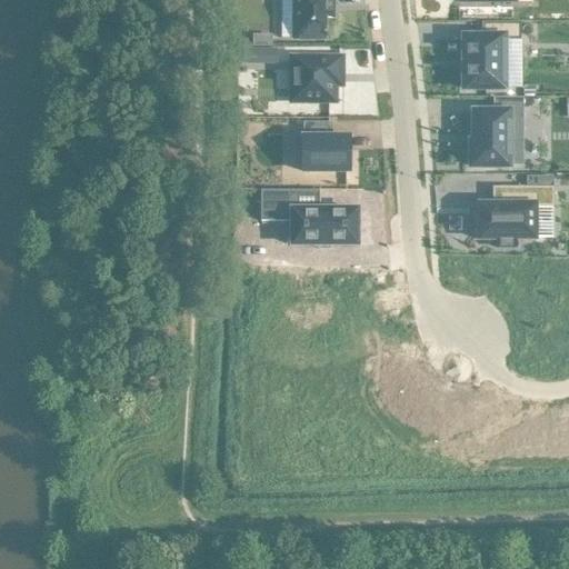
[(295,0),(295,39),(326,39),(326,19),(332,19),(332,0),(295,0)]
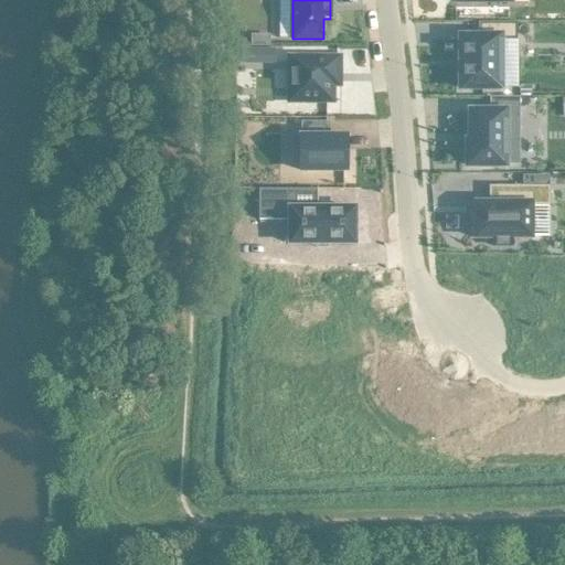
[(461,39),(461,89),(501,88),(501,40),(516,40),(516,24),(480,24),(480,39),(461,39)]
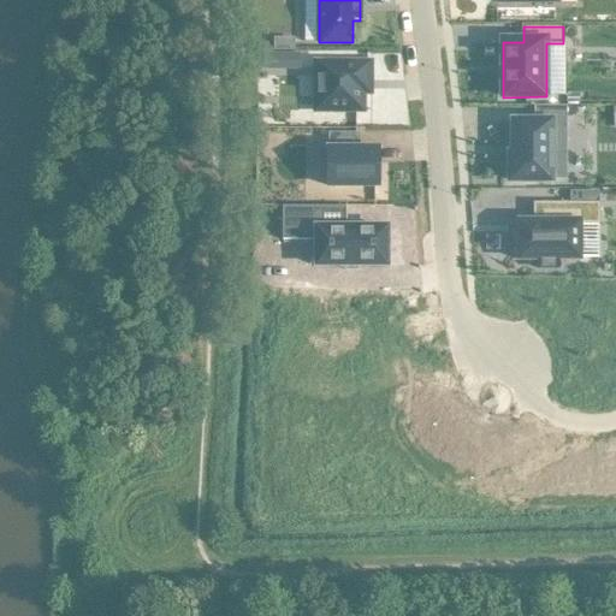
[(264,53),(264,71),(273,71),(280,71),(280,53),(272,53),(264,53)]
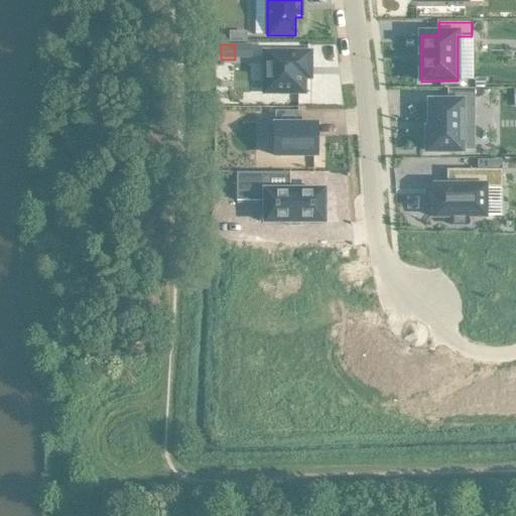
[(265,52),(265,93),(304,93),(304,79),(310,79),(310,52),(265,52)]
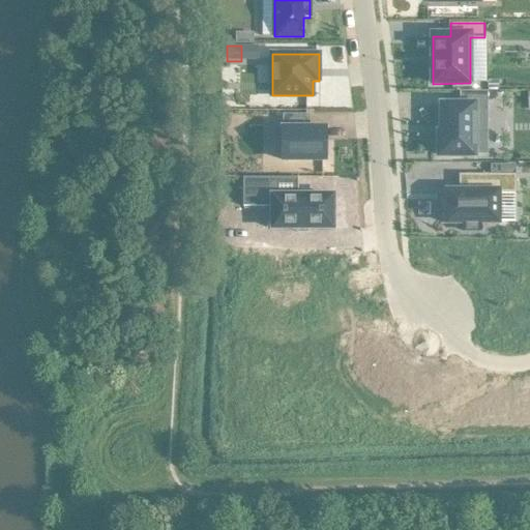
[(498,80),(488,80),(488,90),(498,90),(498,80)]
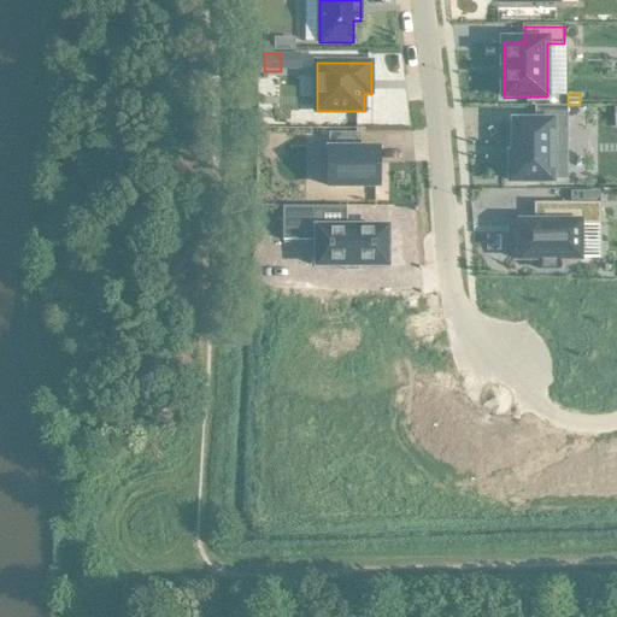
[(511,176),(511,177),(512,177),(512,181),(552,181),(552,180),(566,180),(566,154),(552,154),(552,125),(566,125),(566,109),(536,109),(536,123),(515,123),(515,142),(515,156),(512,156),(512,160),(511,160),(511,162),(512,162),(512,176),(511,176)]
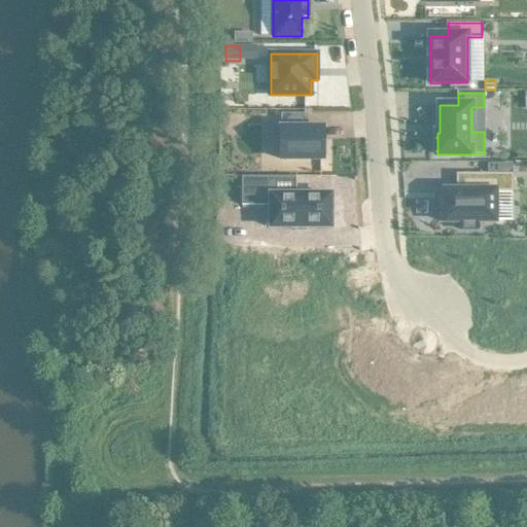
[(281,129),(281,160),(324,160),(324,129),(307,129),(307,115),(282,115),(282,129),(281,129)]
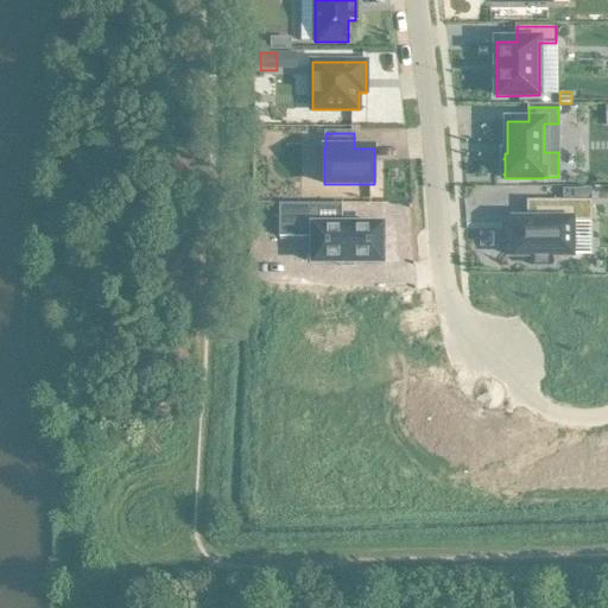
[(511,232),(511,255),(530,255),(530,265),(552,265),(552,255),(572,255),(572,222),(591,222),(591,202),(527,202),(527,220),(513,220),(513,232),(511,232)]
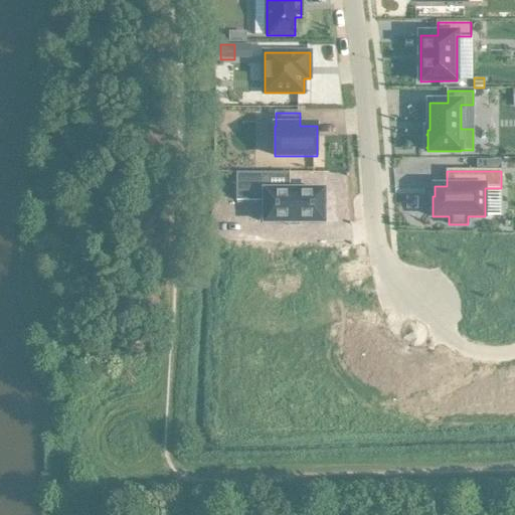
[(265,201),(265,222),(289,222),(300,222),(324,222),(324,191),(290,191),(290,174),(236,174),(236,201),(265,201)]
